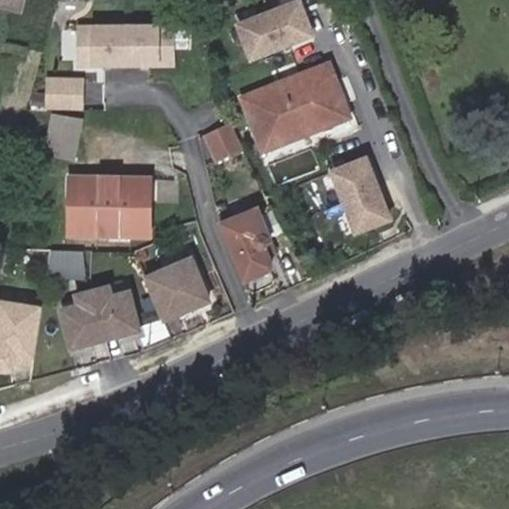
[(0,0),(0,9),(22,14),(25,0),(0,0)]
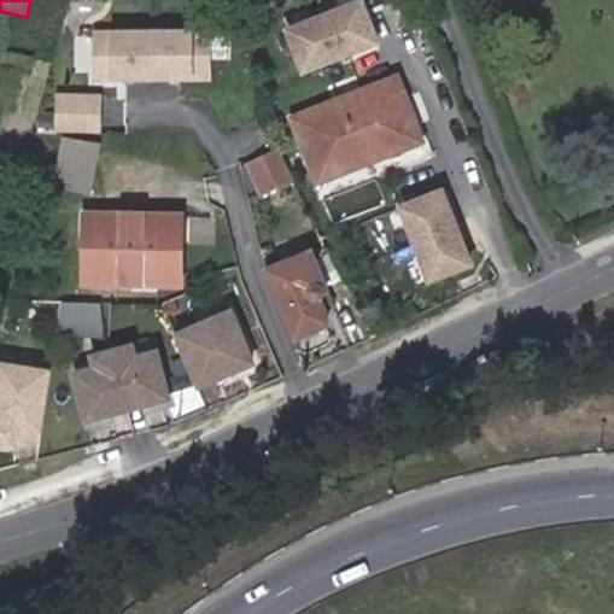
[(352,0),(280,28),(298,75),(380,45),(363,0),(352,0)]
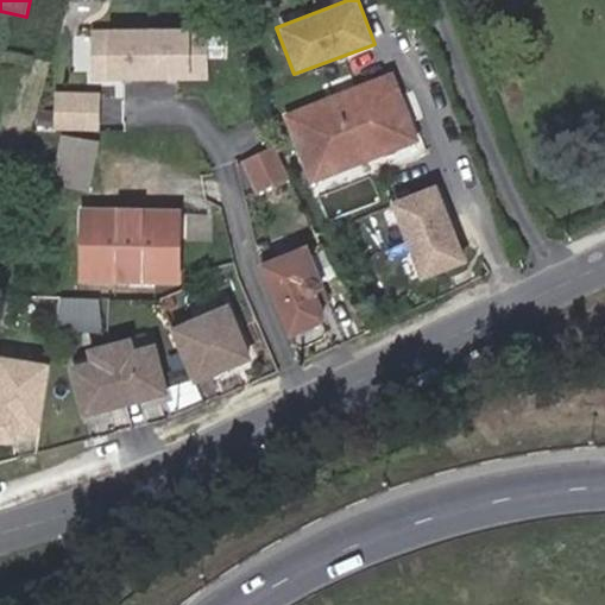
[(207,26),(88,27),(89,80),(207,79),(207,26)]
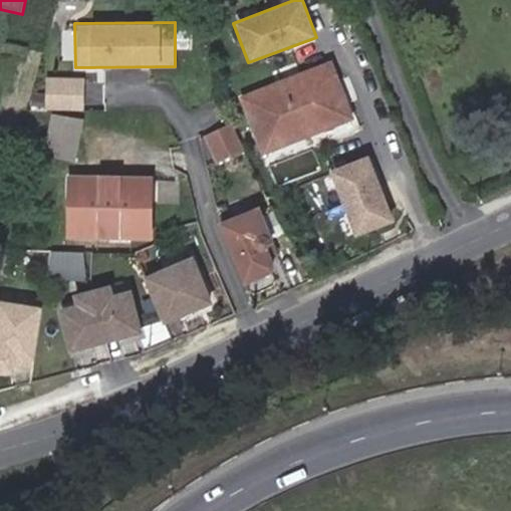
[(356,113),(336,59),(250,89),(270,146),(356,113)]
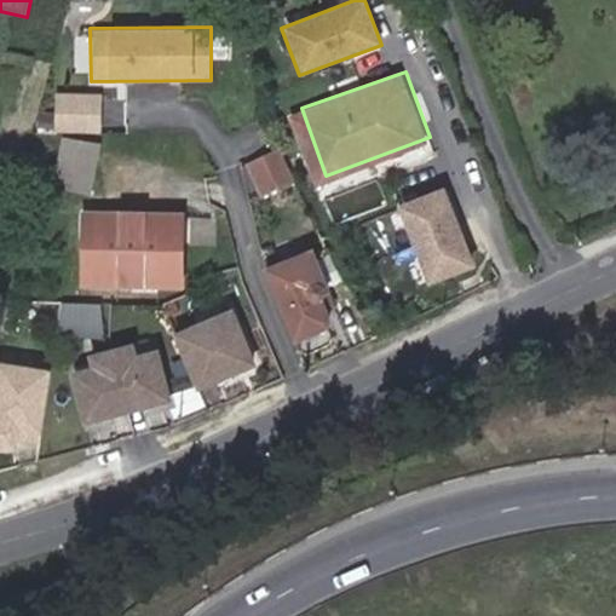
[(102,92),(52,91),(51,131),(101,132),(102,92)]
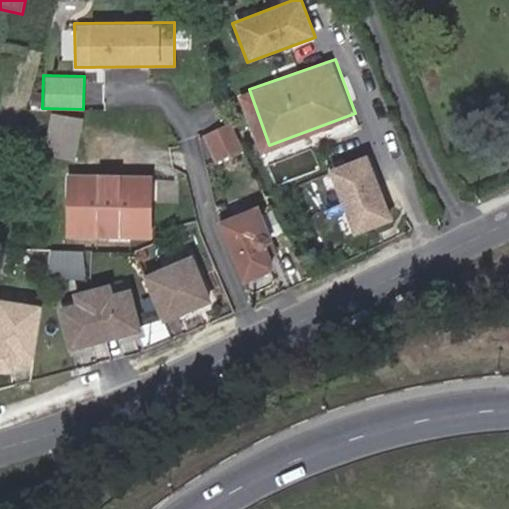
[(72,155),(80,119),(56,113),(48,150),(72,155)]
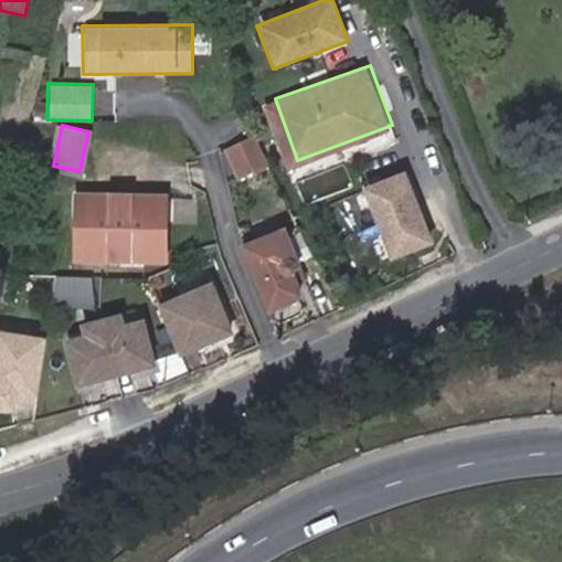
[(252,134),(221,148),(235,180),(267,166),(252,134)]
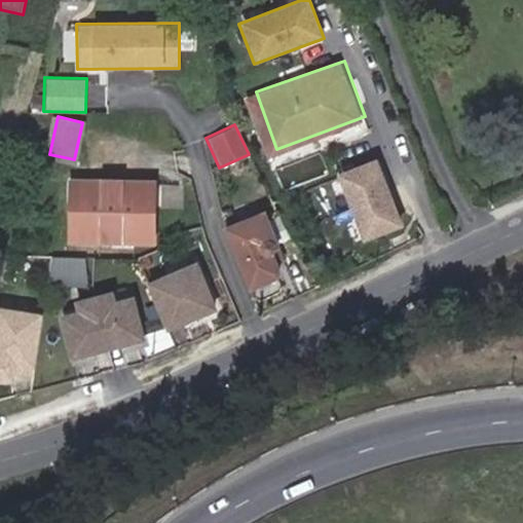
[(289,178),(325,171),(321,153),(285,160),(289,178)]
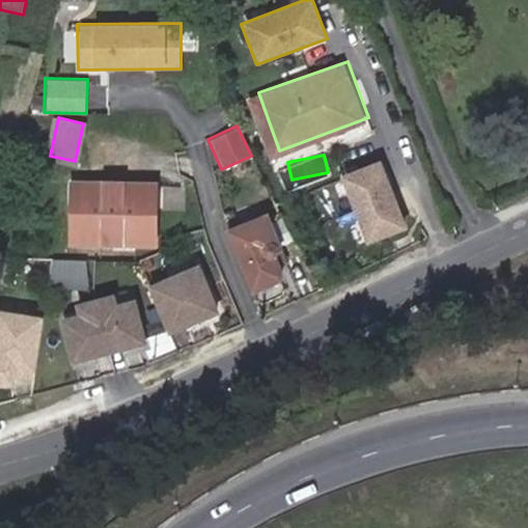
[(408,229),(381,160),(340,175),(367,245),(408,229)]
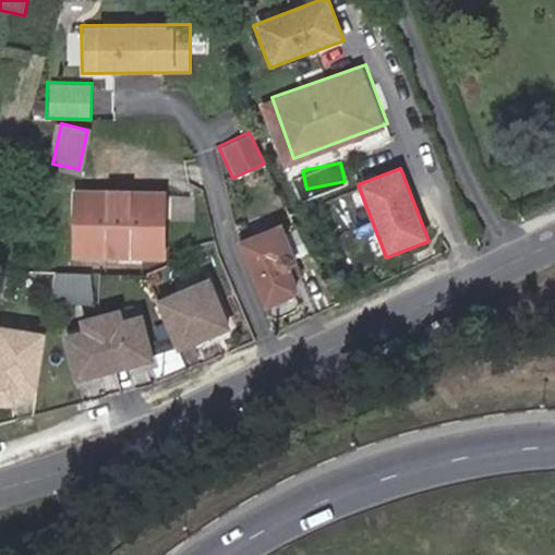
[(76,255),(163,256),(164,191),(77,191),(76,255)]
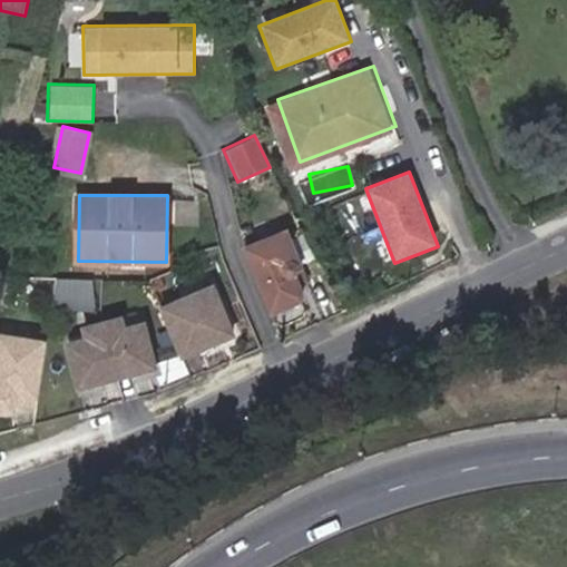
[(286,230),(243,248),(272,315),(305,301),(300,286),(309,283),(286,230)]
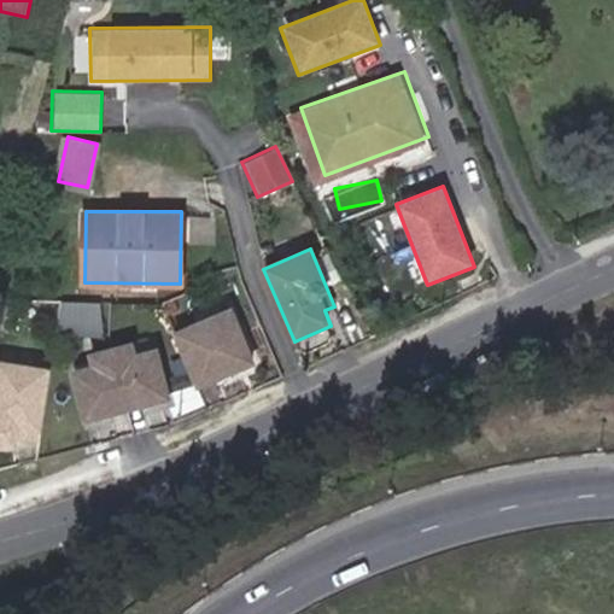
[(103,300),(63,297),(60,329),(100,333),(103,300)]
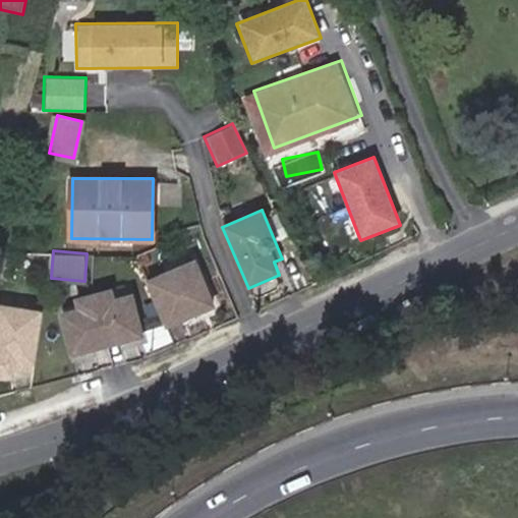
[(216,308),(194,260),(144,281),(165,330),(216,308)]
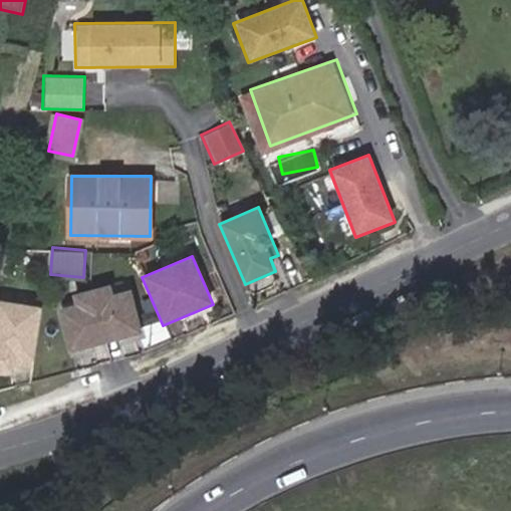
[(74,305),(57,309),(68,353),(143,334),(132,289),(114,294),(111,284),(72,295),(74,305)]
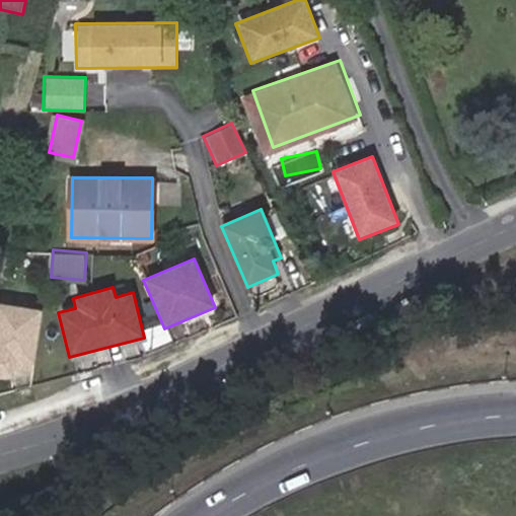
[(42,310),(0,303),(0,377),(12,379),(14,370),(31,372),(42,310)]
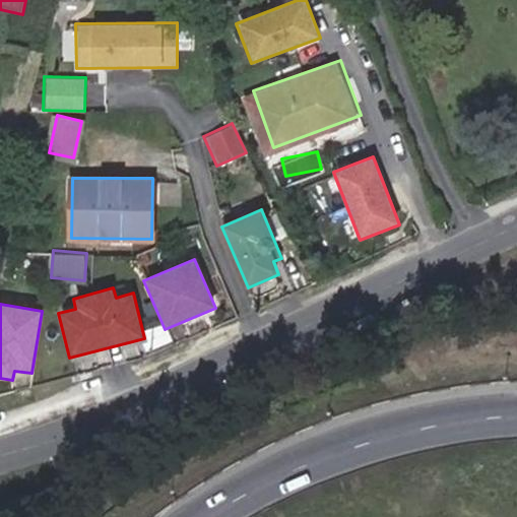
All buildings are outlined.
